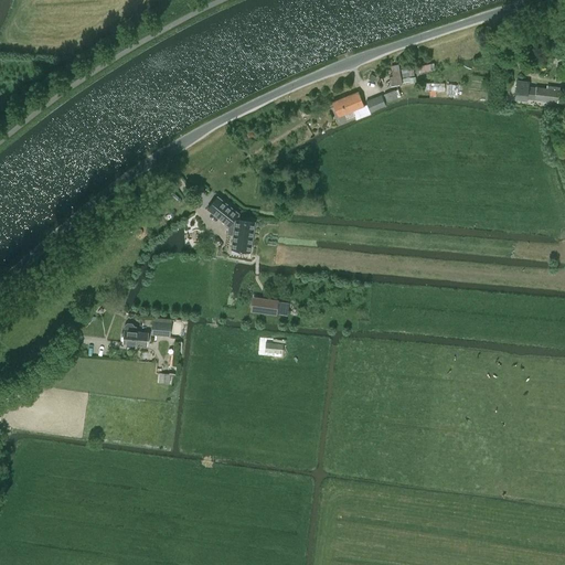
[(403,77),(414,75),(413,67),(402,70),(403,77)]
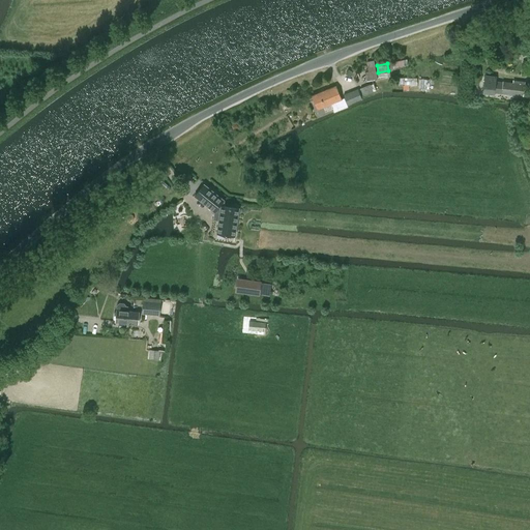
[(365,71),(366,81),(378,79),(377,78),(377,74),(376,69),(365,71)]
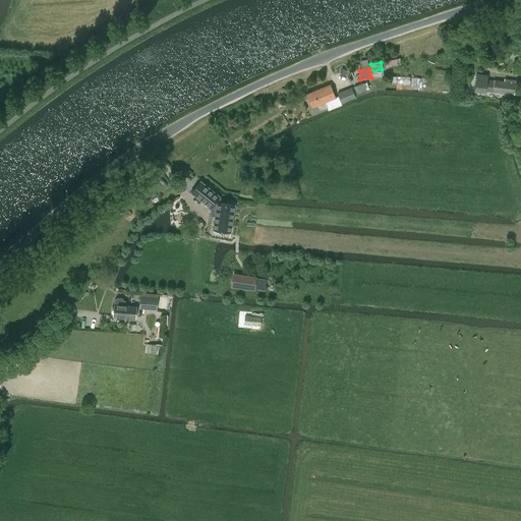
[(514,94),(516,81),(505,79),(504,82),(486,79),(487,75),(477,74),(475,89),(514,94)]
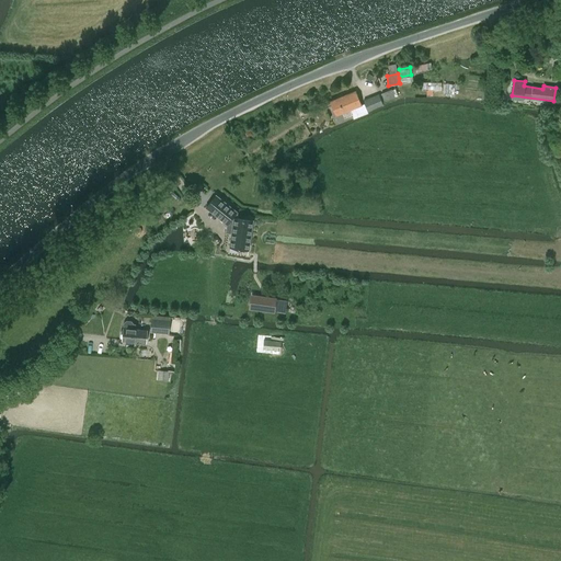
[(441,81),(426,82),(426,90),(441,90),(441,81)]
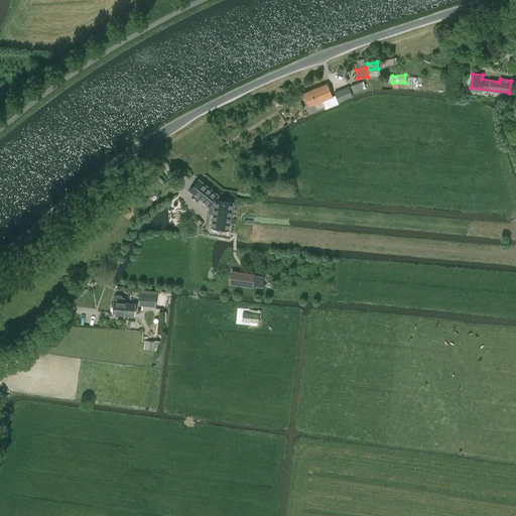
[(354,93),(363,89),(361,83),(360,82),(351,86),(354,93)]
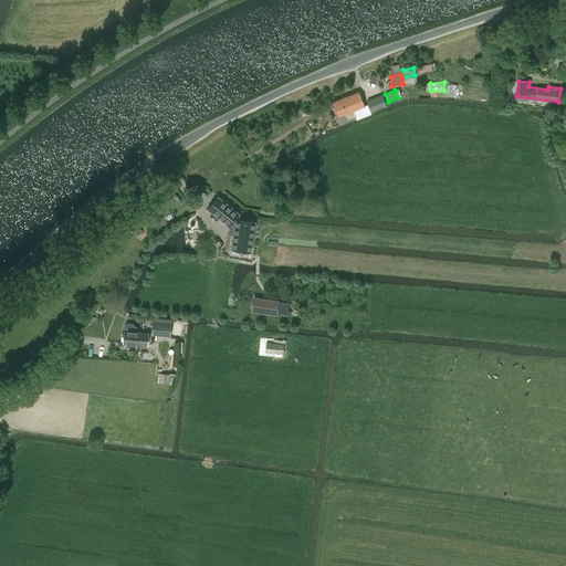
[(358,92),(333,102),(339,116),(346,114),(348,118),(355,115),(353,111),(365,106),(364,105),(358,92)]
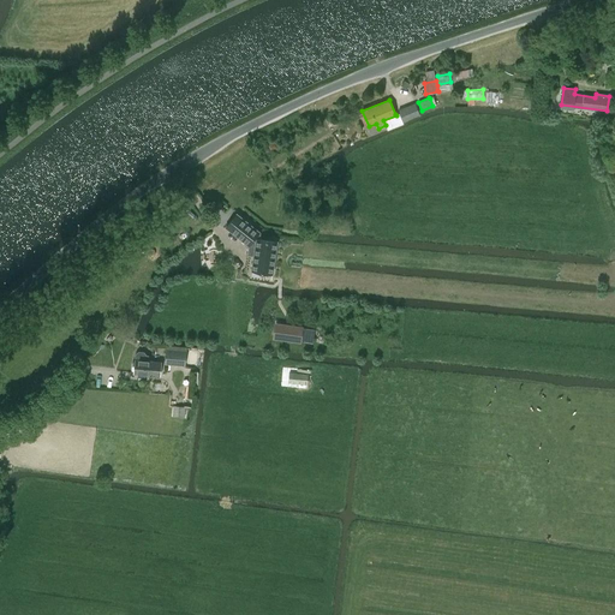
[(400,113),(404,121),(419,115),(416,103),(399,109),(400,113)]
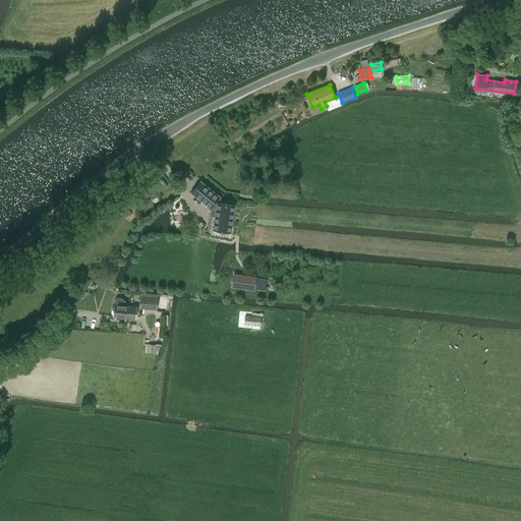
[(336,98),(325,102),(327,106),(328,110),(342,104),(342,103),(339,96),(335,97),(336,98)]
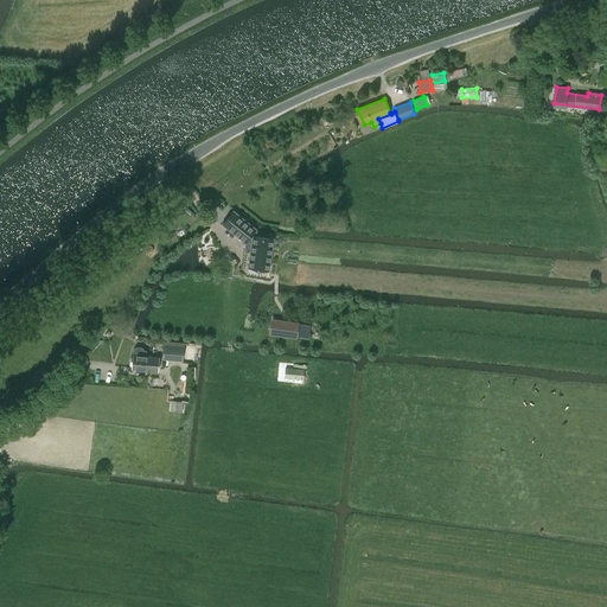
[(234,211),(223,224),(247,243),(249,247),(248,250),(251,251),(249,267),(249,272),(255,273),(256,268),(269,270),(274,238),(254,235),(254,234),(246,227),(249,223),(234,211)]
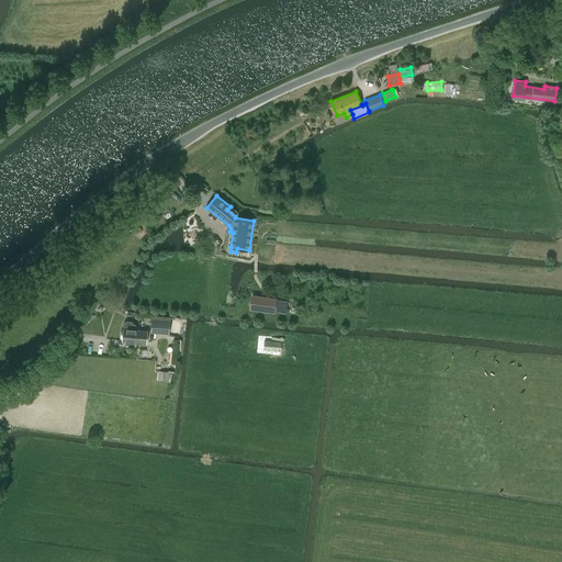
[(249,310),(276,313),(277,298),(251,294),(249,310)]
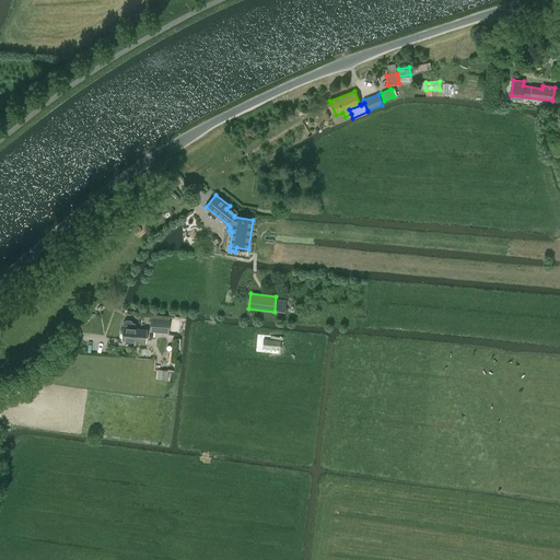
[(168,334),(170,319),(152,318),(151,331),(168,334)]
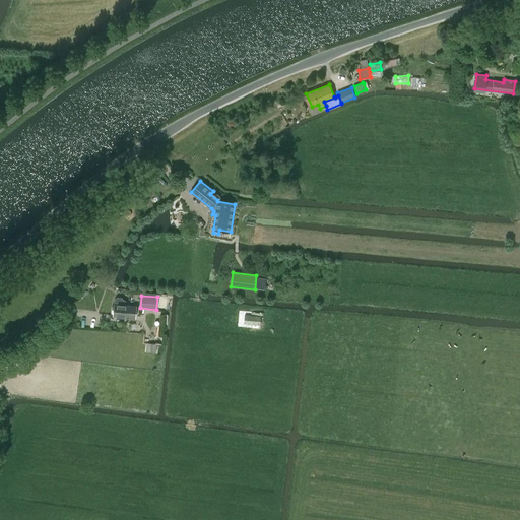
[(115,300),(113,316),(135,318),(136,308),(130,307),(130,306),(125,305),(125,301),(124,301),(122,298),(117,298),(115,300)]
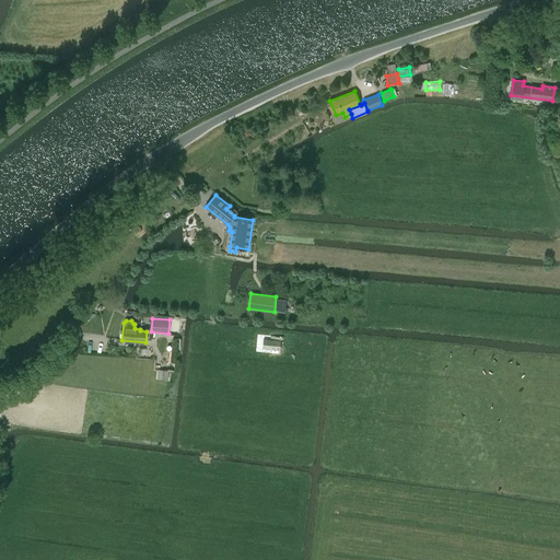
[(170,371),(159,370),(158,380),(168,380),(170,371)]
